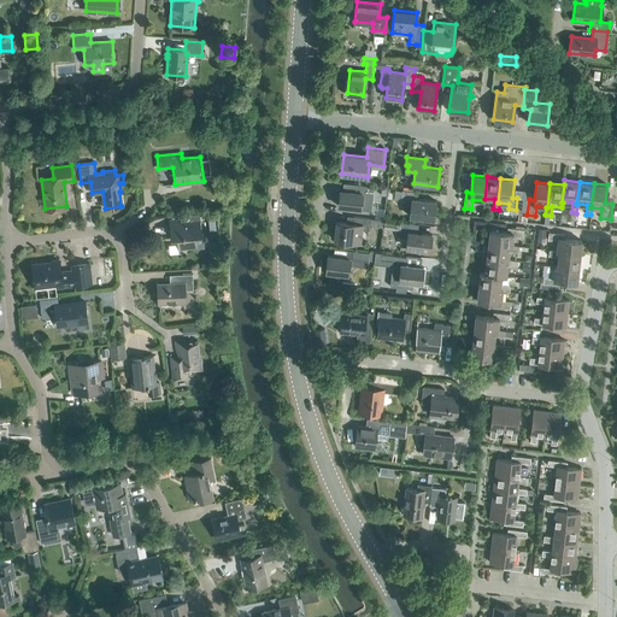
[(358,184),(357,192),(340,191),(338,206),(370,210),(374,187),(358,184)]
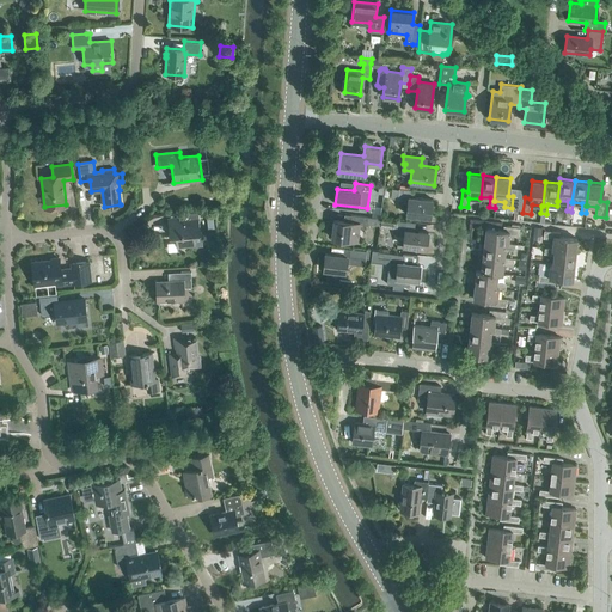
[(399,189),(398,199),(397,202),(408,203),(407,214),(430,218),(433,200),(412,197),(414,190),(399,189)]
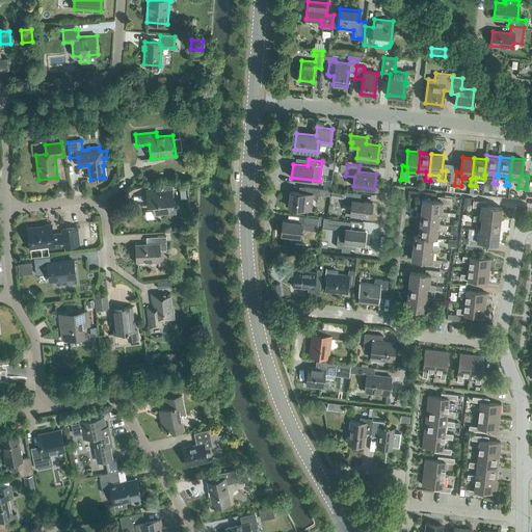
[(318,198),(319,188),(304,187),(304,193),(290,191),(288,207),(311,210),(312,198),(318,198)]
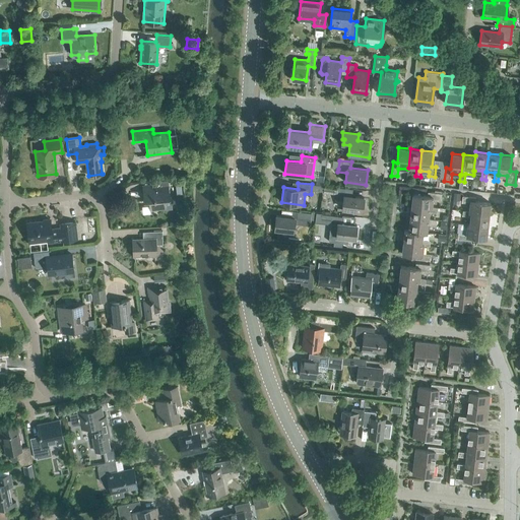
[(172,208),(170,197),(169,185),(142,188),(144,200),(148,199),(150,210),(167,208),(172,208)]
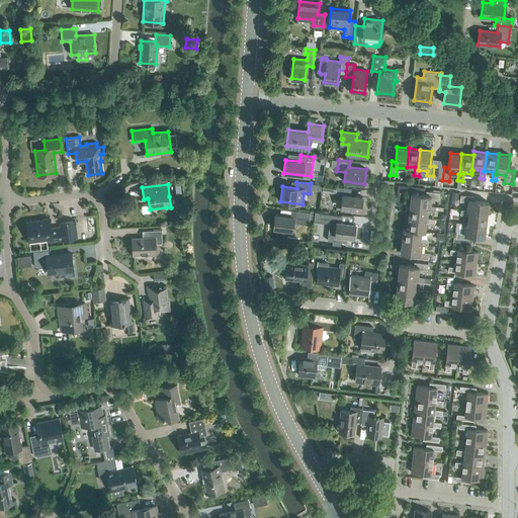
[(335,193),(336,187),(323,185),(322,192),(335,193)]
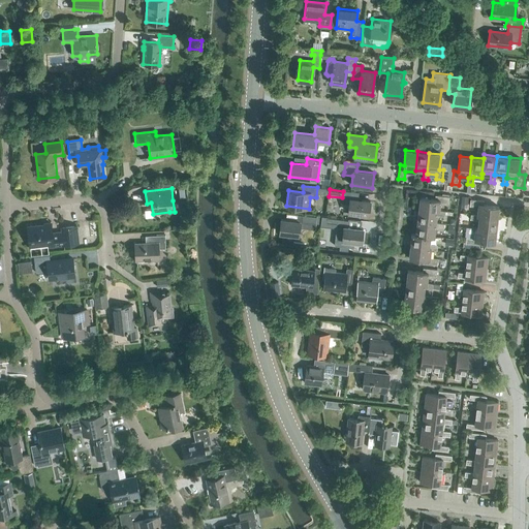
[(343,190),(343,191),(342,197),(342,203),(349,204),(348,212),(369,215),(370,200),(359,199),(359,192),(343,190)]
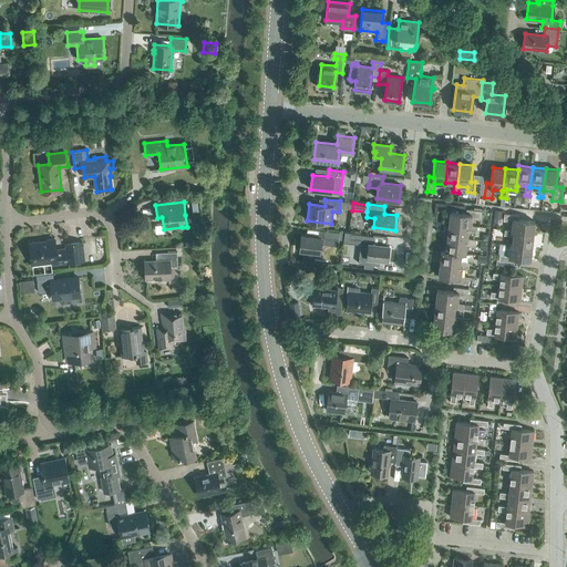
[(481,218),(481,210),(466,209),(466,214),(450,212),(449,224),(471,227),(471,226),(472,217),(481,218)]
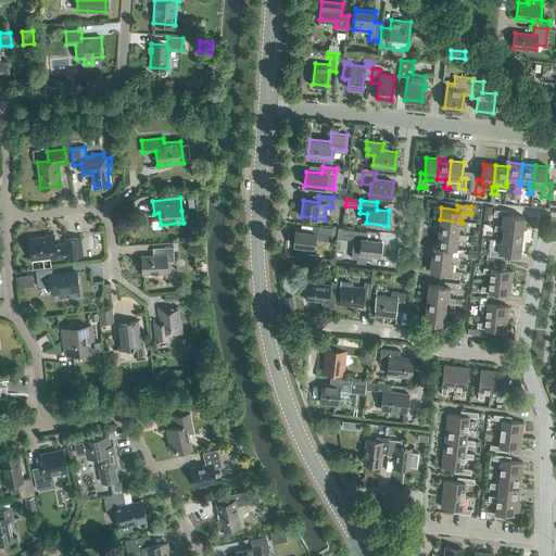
[(494,210),(493,216),(502,217),(501,226),(501,227),(523,229),(525,217),(508,215),(509,211),(494,210)]
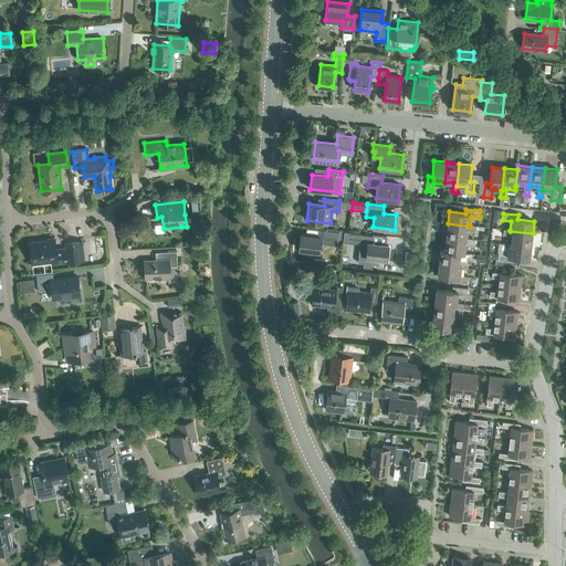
[(477,226),(470,226),(470,227),(448,223),(447,237),(465,240),(467,239),(467,230),(475,231),(477,226)]
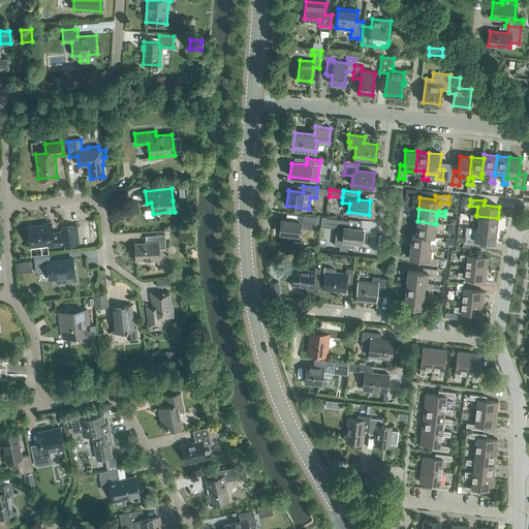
[(471,214),(470,219),(478,220),(477,228),(475,228),(496,230),(498,218),(476,216),(476,215),(471,214)]
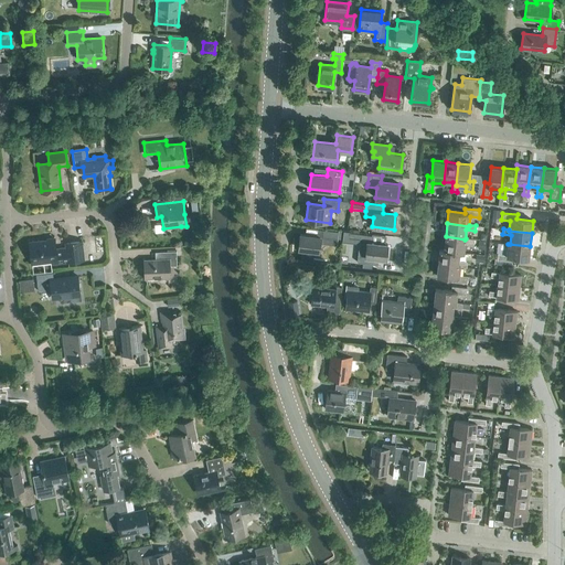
[(337,242),(338,238),(338,232),(318,230),(317,236),(300,234),(298,248),(319,252),(320,243),(322,243),(322,241),(337,242)]
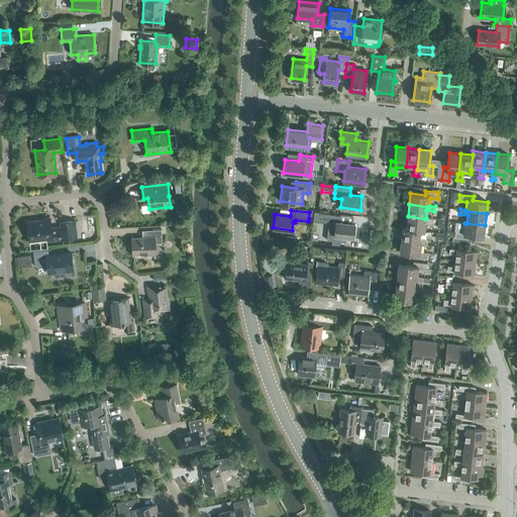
[(318,219),(324,220),(329,221),(327,240),(344,242),(345,236),(353,236),(354,223),(339,222),(340,215),(325,214),(320,213),(318,215),(318,219)]
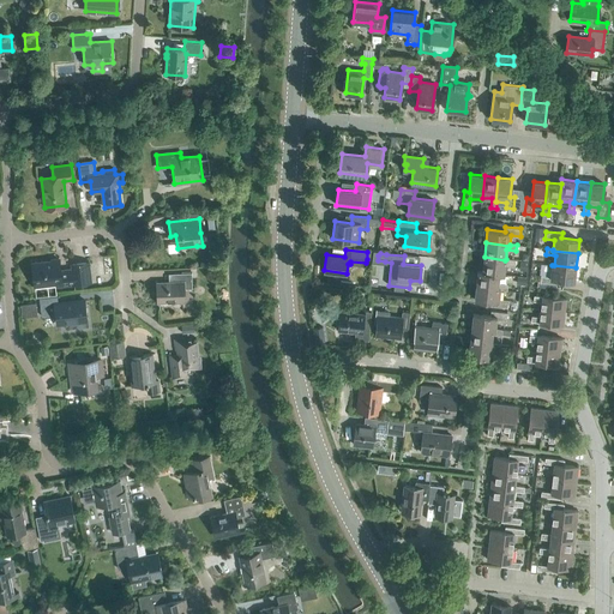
[(516,260),(506,259),(505,260),(485,257),(482,271),(482,272),(499,274),(504,275),(505,264),(515,265),(516,260)]
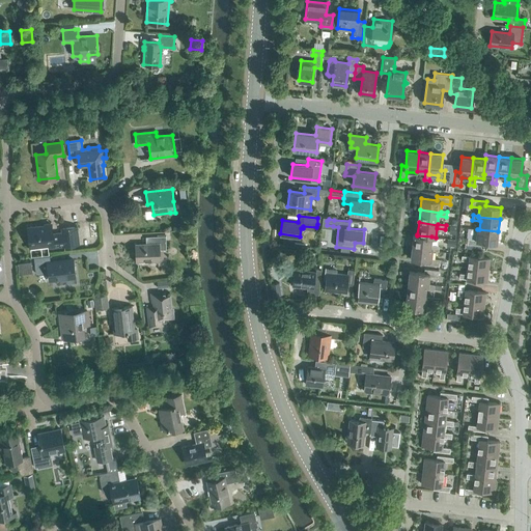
[(52,233),(51,225),(28,227),(30,247),(48,245),(48,248),(78,245),(76,227),(62,228),(62,232),(52,233)]
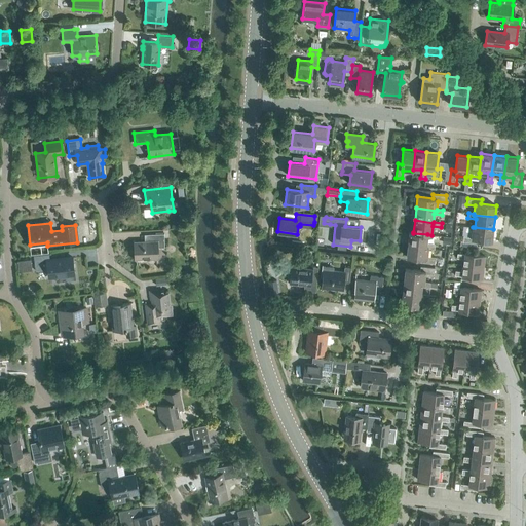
[(463,235),(462,241),(477,243),(477,239),(492,240),(493,229),(473,227),(472,236),(463,235)]
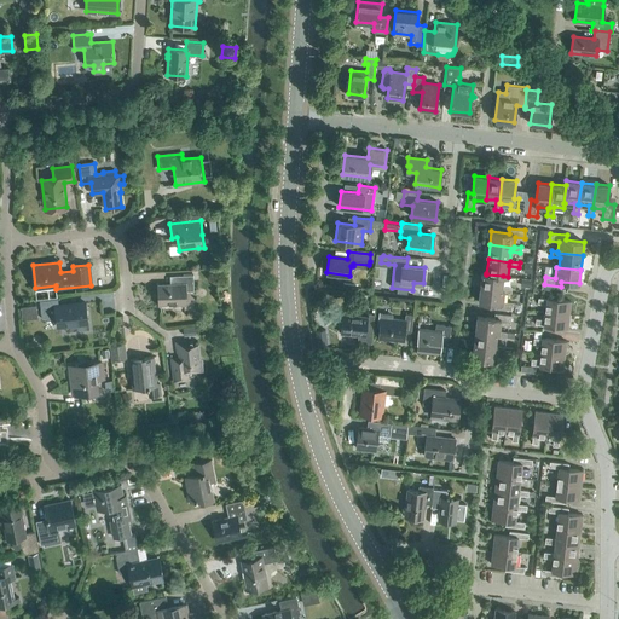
[(502,285),(503,276),(486,275),(486,273),(481,273),(480,288),(504,290),(504,291),(512,293),(512,287),(502,285)]
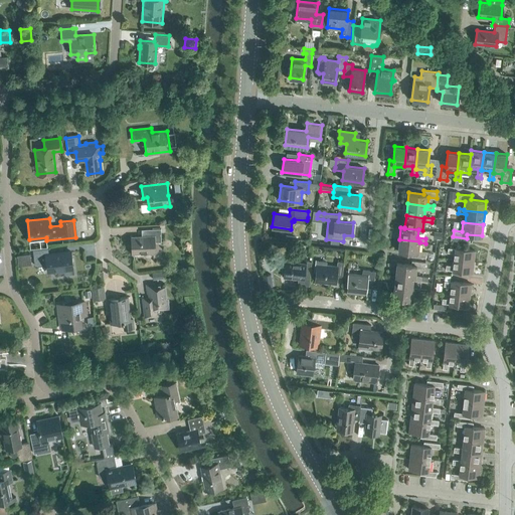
[(153,242),(161,241),(161,228),(146,229),(146,236),(133,236),(134,253),(154,252),(153,242)]
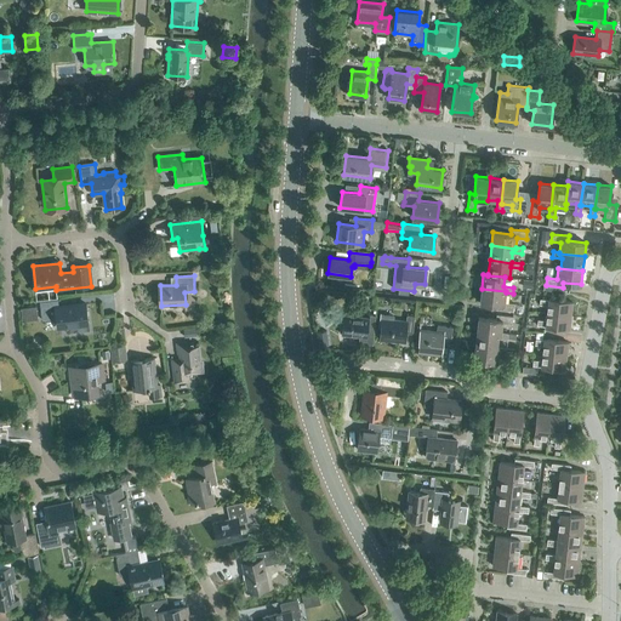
[(505,302),(506,292),(506,291),(482,289),(480,302),(497,305),(497,309),(513,312),(514,303),(505,302)]
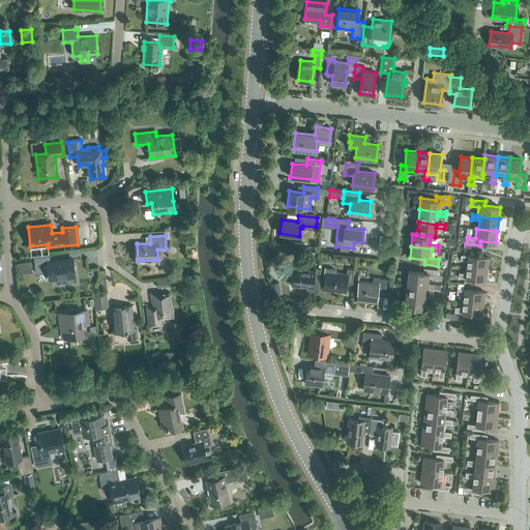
[(488,269),(489,258),(468,256),(461,255),(461,260),(468,261),(467,267),(488,269)]
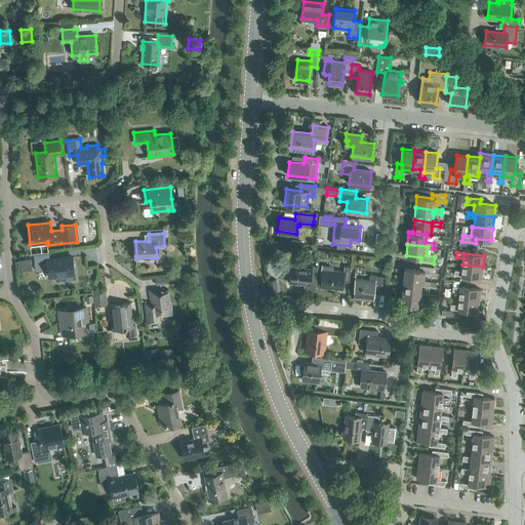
[(49,277),(74,274),(72,256),(49,259),(48,253),(34,254),(35,271),(48,269),(49,277)]
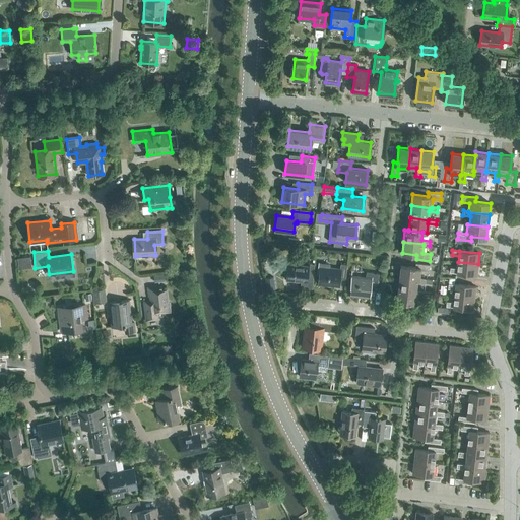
[(19,267),(33,266),(31,256),(18,256),(19,267)]
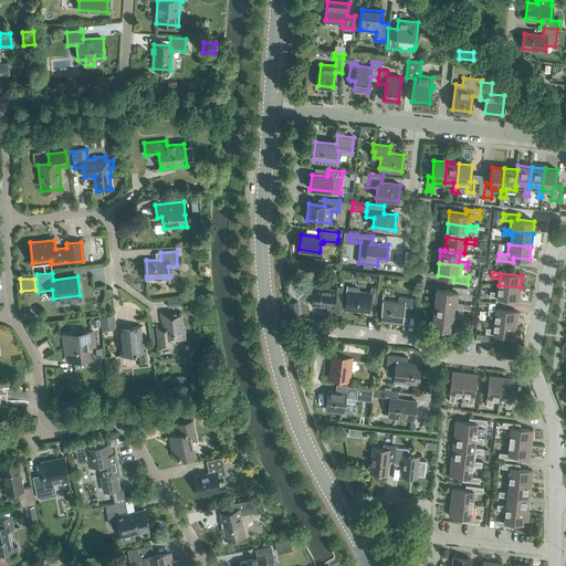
[(520,301),(521,287),(499,285),(498,292),(490,292),(490,296),(498,297),(520,301)]
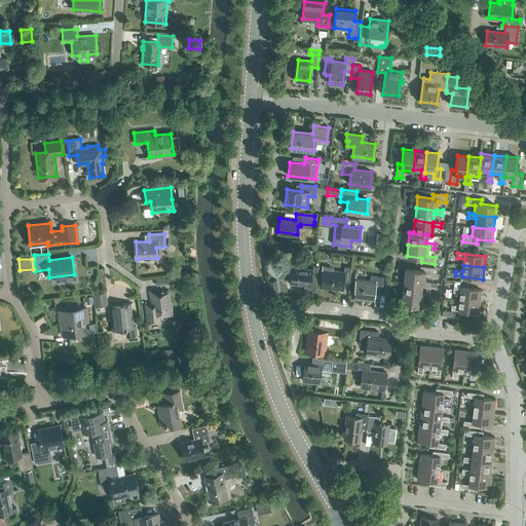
[(316,282),(318,267),(312,266),(311,269),(292,266),(290,283),(304,285),(303,291),(309,291),(310,280),(316,282)]
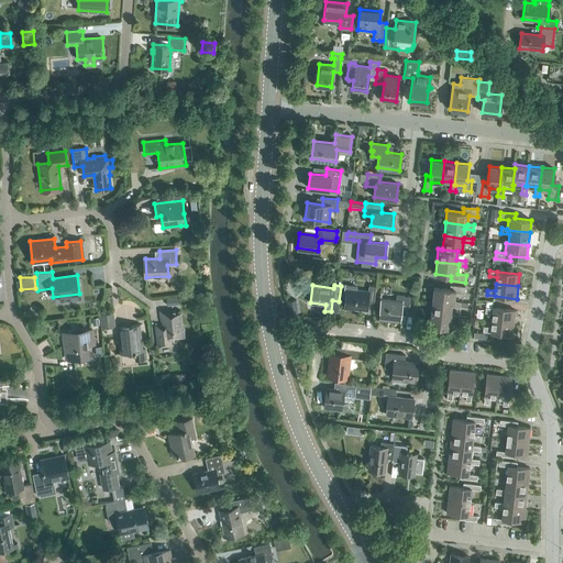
[(464,294),(465,287),(450,285),(450,289),(433,288),(432,300),(454,302),(454,301),(455,293),(464,294)]
